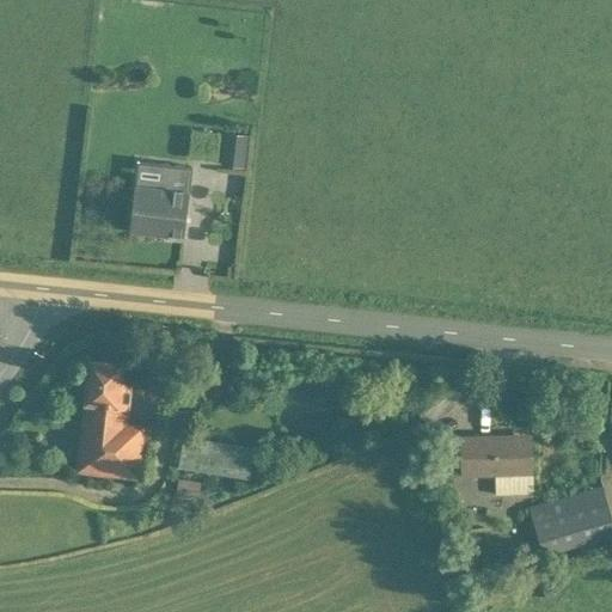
[(129,230),(185,237),(194,169),(136,161),(129,230)]
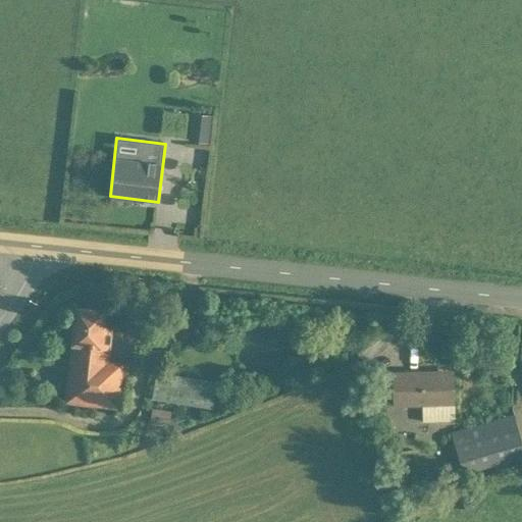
[(14,357),(53,300),(43,293),(4,350),(14,357)]
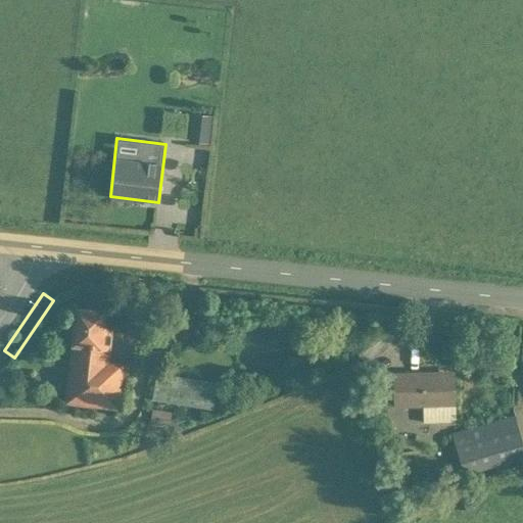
[(74,306),(66,403),(121,408),(125,363),(110,362),(112,330),(105,330),(106,310),(74,306)]
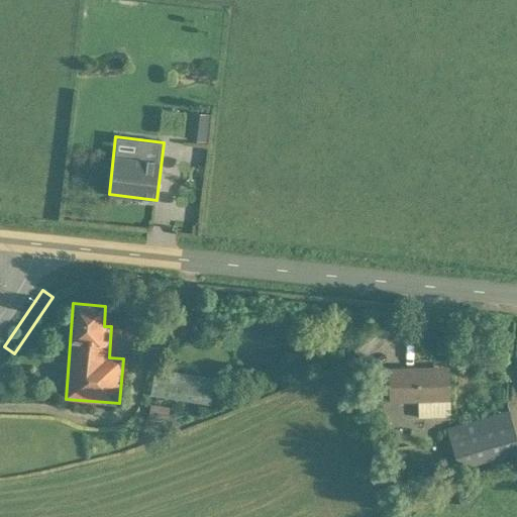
[(439,366),(383,366),(383,400),(439,400),(439,366)]
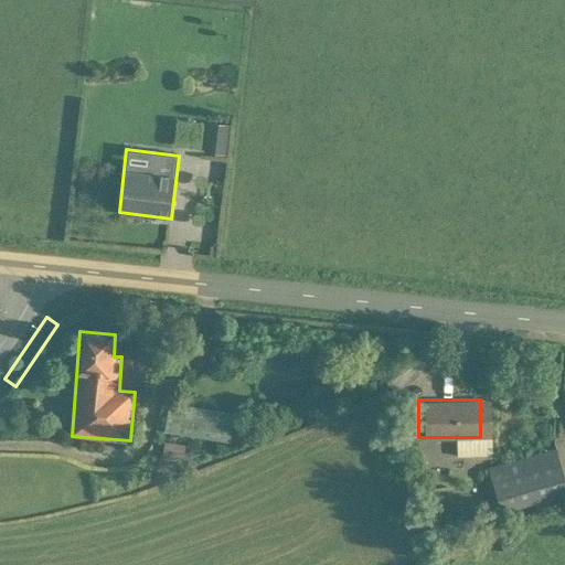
[(201,422),(203,412),(163,402),(160,416),(156,415),(153,425),(219,440),(222,427),(201,422)]
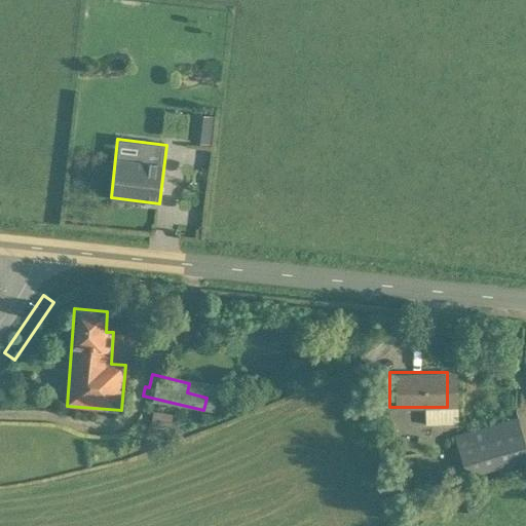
[(525,443),(519,419),(450,440),(464,486),(525,466),(525,443)]
